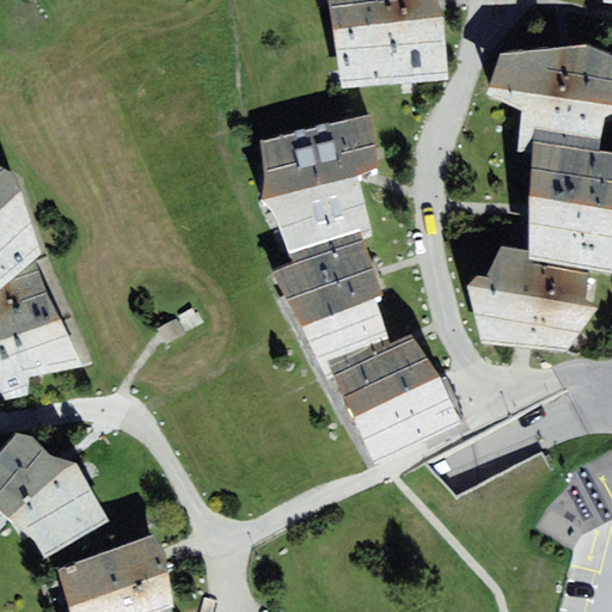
[(331,0),(330,0),(337,13),(344,92),(446,87),(444,34),(430,0),(331,0)]
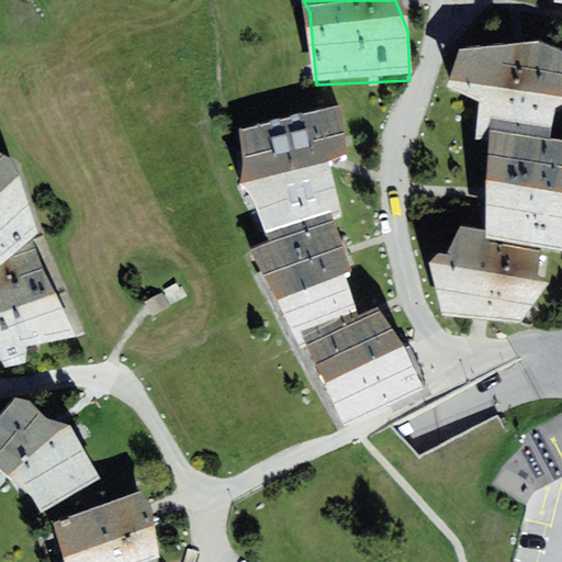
[(448,86),(480,101),(476,137),(491,139),(492,131),(550,137),(555,108),(561,103),(561,48),(539,38),(519,41),(461,48),(448,86)]
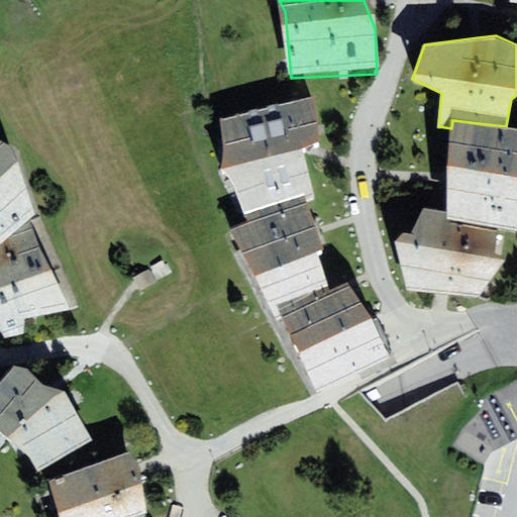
[(317,99),(223,121),(245,213),(302,200),(316,196),(304,148),(311,146),(322,143),(317,99)]
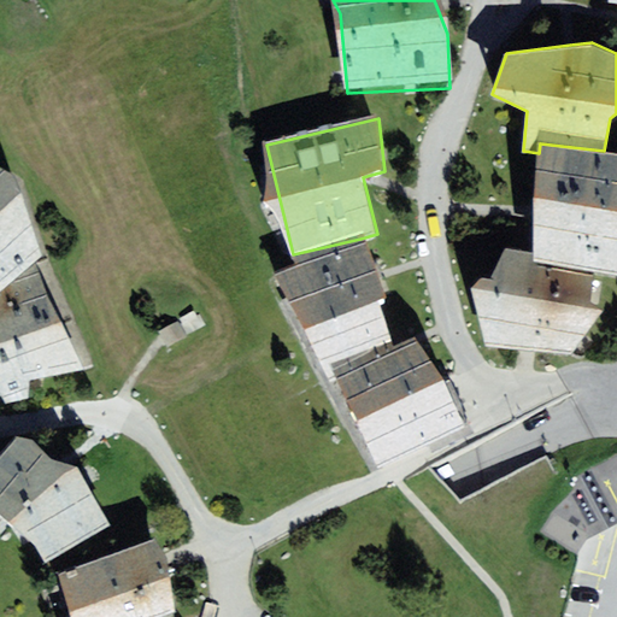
[(534,251),(535,262),(595,272),(616,275),(616,152),(604,151),(540,144),(539,153),(536,213),(534,251)]
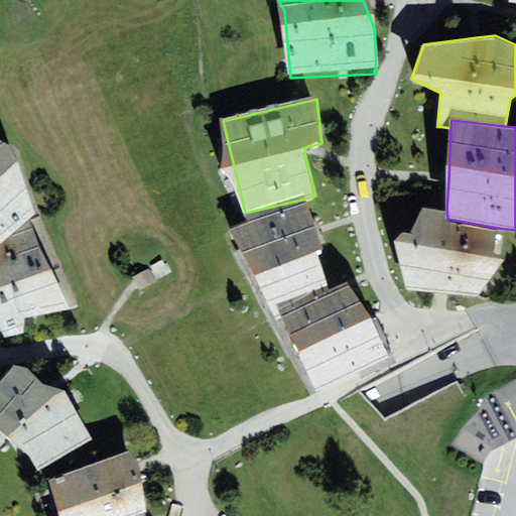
[(43,168),(26,149),(0,140),(0,244),(29,218),(36,213),(43,168)]
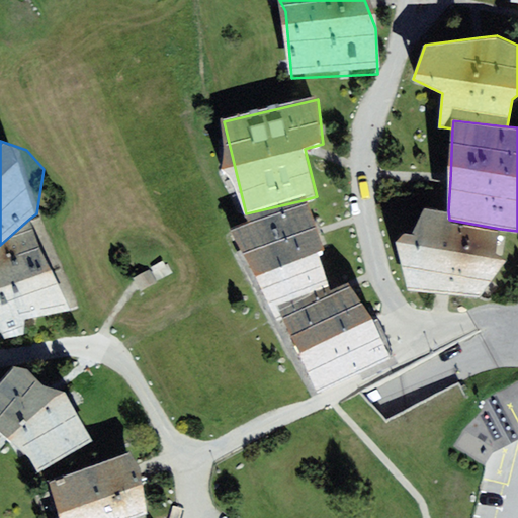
[(303,200),(246,213),(249,222),(230,228),(271,318),(283,313),(332,288),(318,254),(325,251),(316,231),(303,200)]
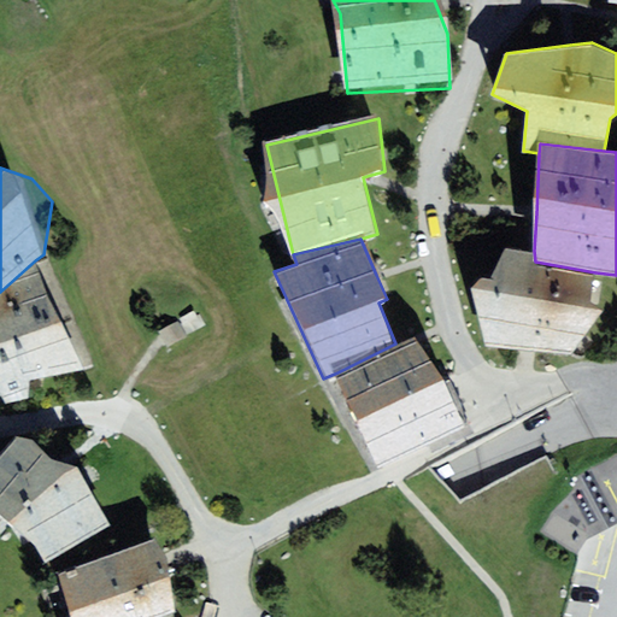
[(472,288),(485,345),(527,351),(570,356),(604,311),(592,303),(595,272),(535,262),(534,251),(506,247),(472,288)]
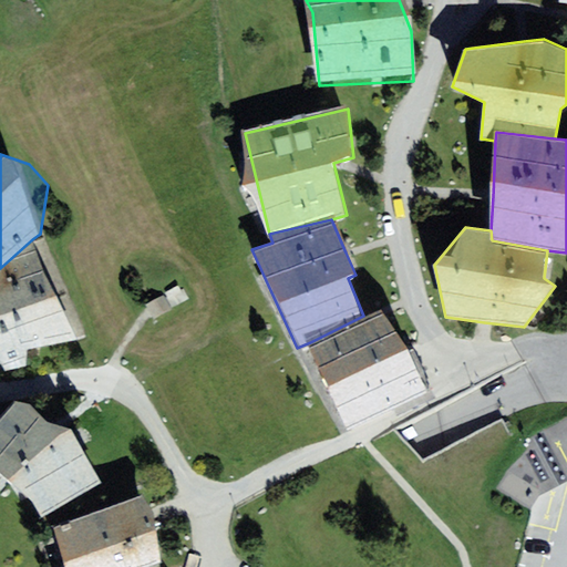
[(74,303),(32,239),(0,268),(0,362),(23,358),(27,349),(74,338),(74,303)]
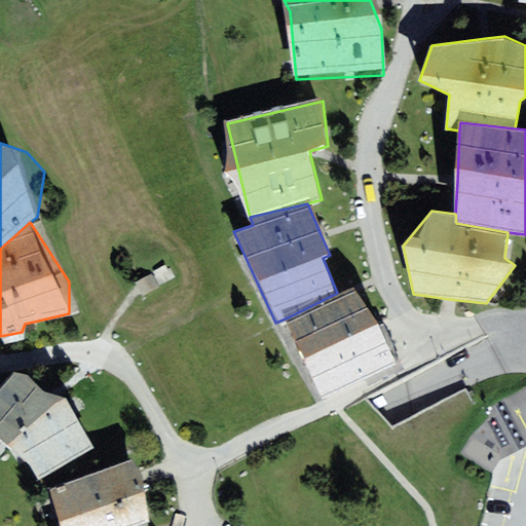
[(157,287),(150,277),(139,286),(145,295),(157,287)]
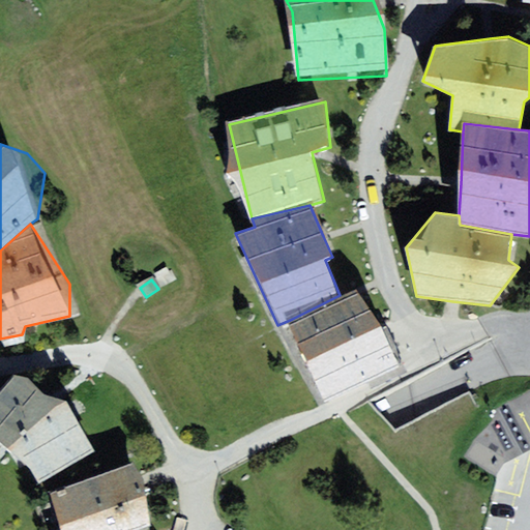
[(340,295),(290,320),(329,398),(398,363),(390,348),(358,286),(340,295)]
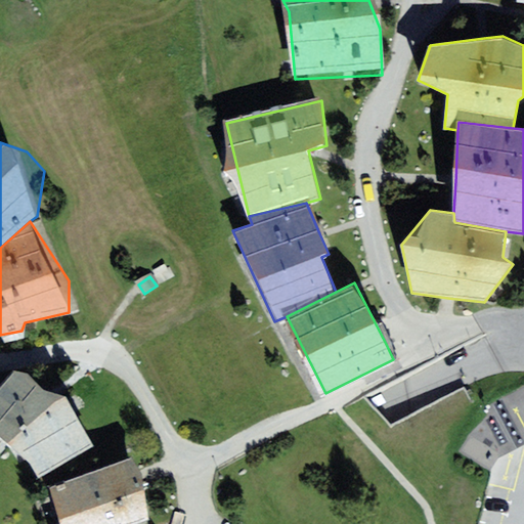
[(73,398),(11,369),(0,384),(0,436),(13,446),(40,478),(92,448),(73,398)]
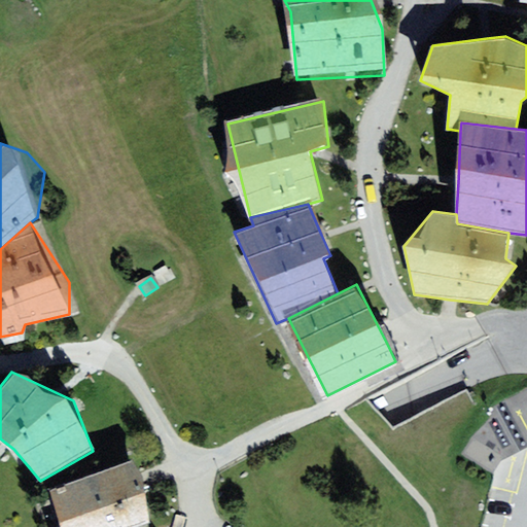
[(136,526),(151,524),(136,458),(40,481),(53,526),(136,526)]
